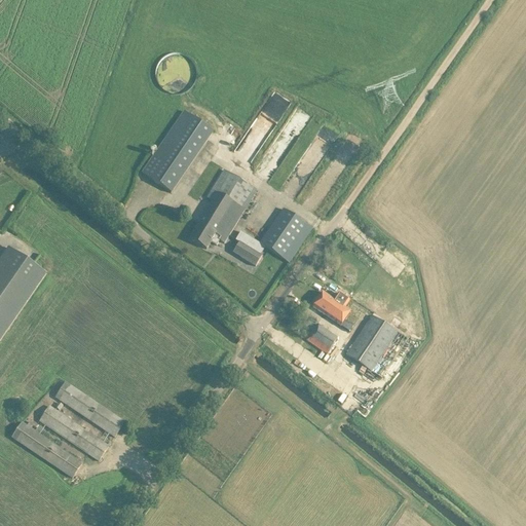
[(164,89),(191,84),(186,53),(164,58),(165,65),(159,66),(160,71),(164,89)]
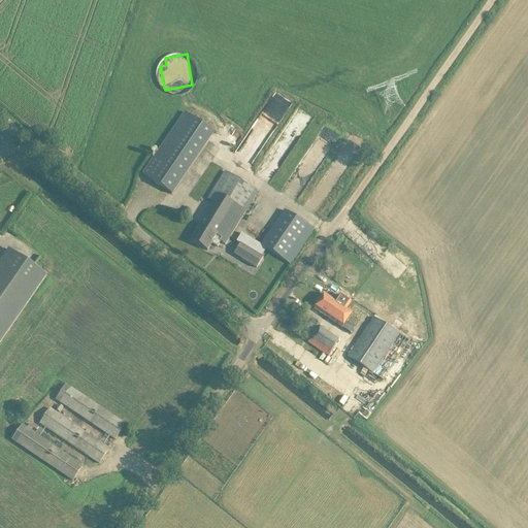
[(171,194),(177,186),(215,133),(185,111),(149,166),(142,174),(171,194)]
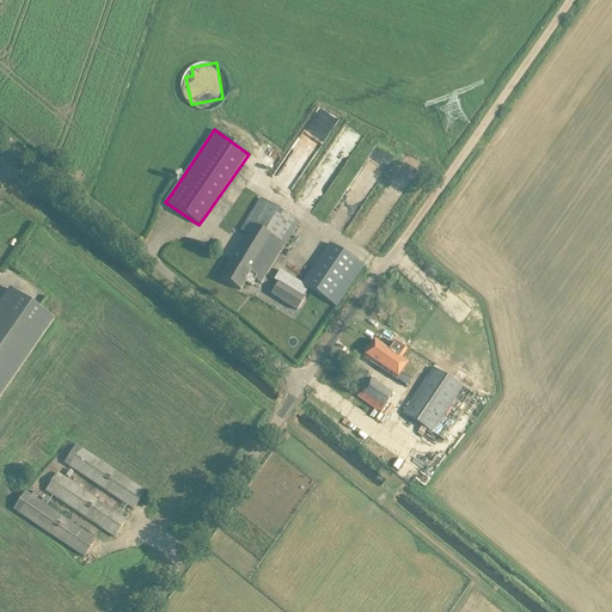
[(261,283),(267,274),(298,221),(261,199),(240,231),(248,234),(221,279),(240,291),(245,282),(252,286),(256,281),(261,283)]
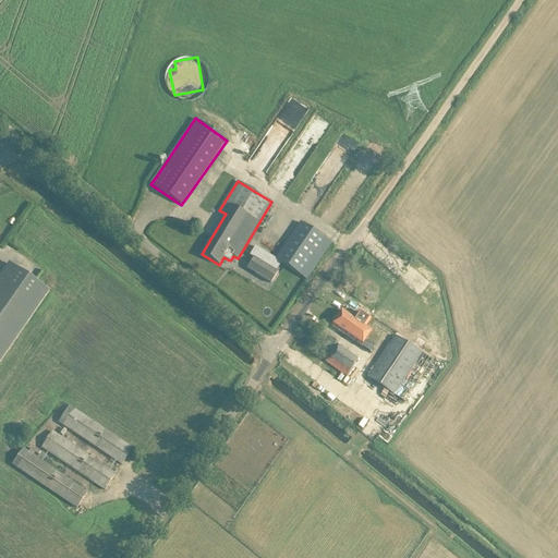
[(348,205),(356,189),(346,182),(336,197),(348,205)]
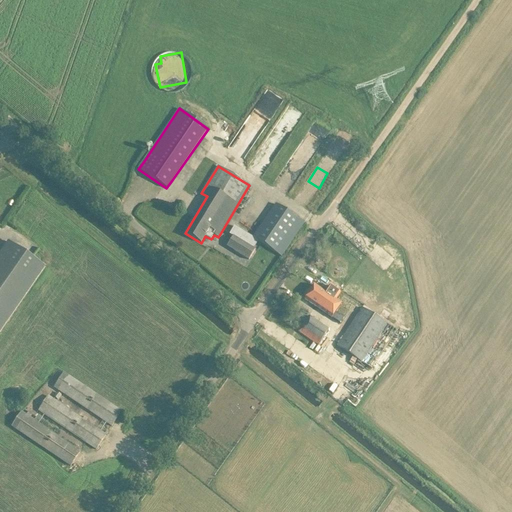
[(281,257),(303,224),(304,223),(276,204),(253,237),(281,257)]
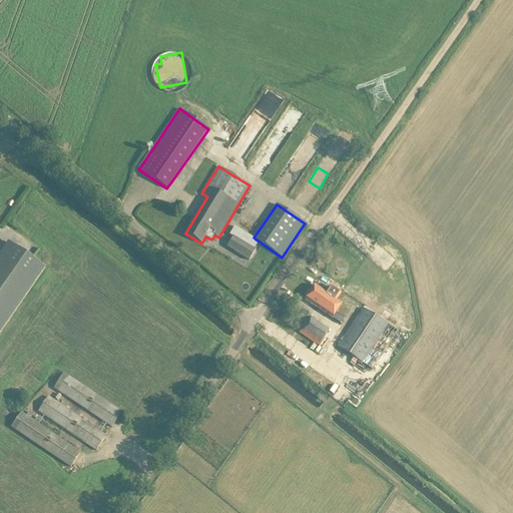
[(240,241),(234,250),(249,261),(255,250),(243,242),(245,239),(239,236),(237,239),(240,241)]
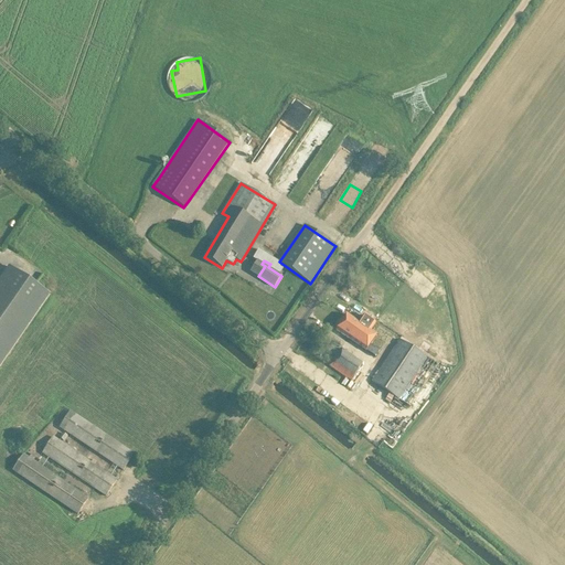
[(0,280),(0,366),(50,295),(10,267),(0,280)]
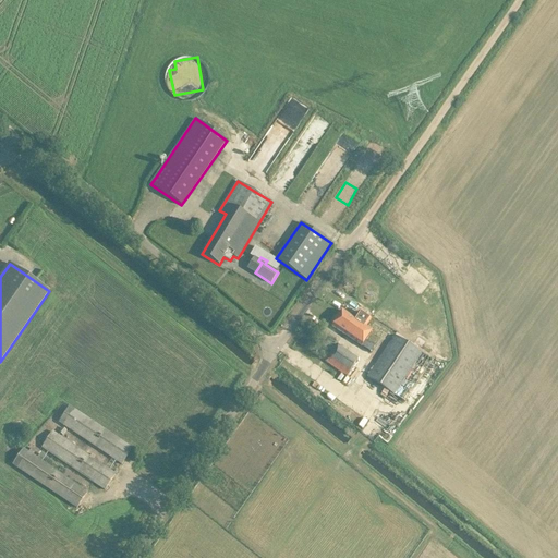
[(343,311),(332,326),(341,332),(371,352),(374,348),(366,342),(373,331),(366,327),(371,319),(368,318),(360,312),(355,319),(343,311)]
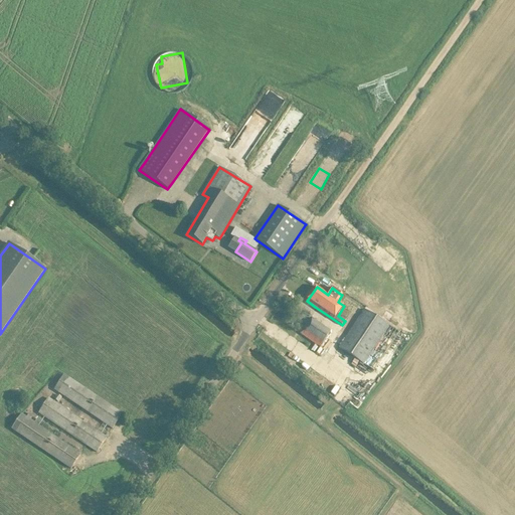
[(346,337),(338,348),(364,365),(388,327),(364,310),(359,316),(346,337)]
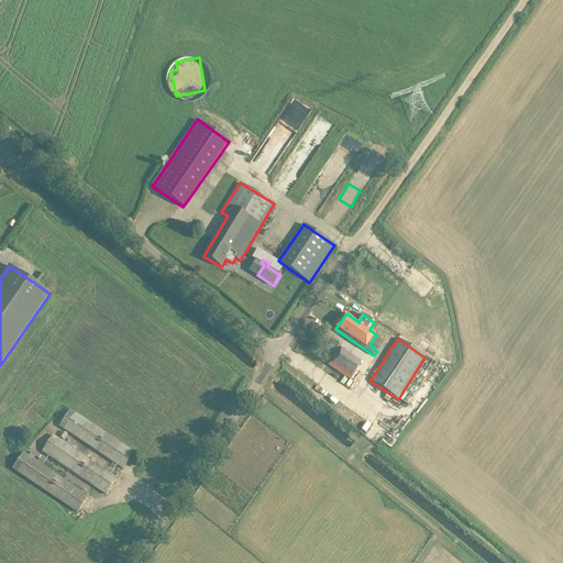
[(362,363),(349,353),(340,348),(328,364),(350,379),(359,367),(362,363)]
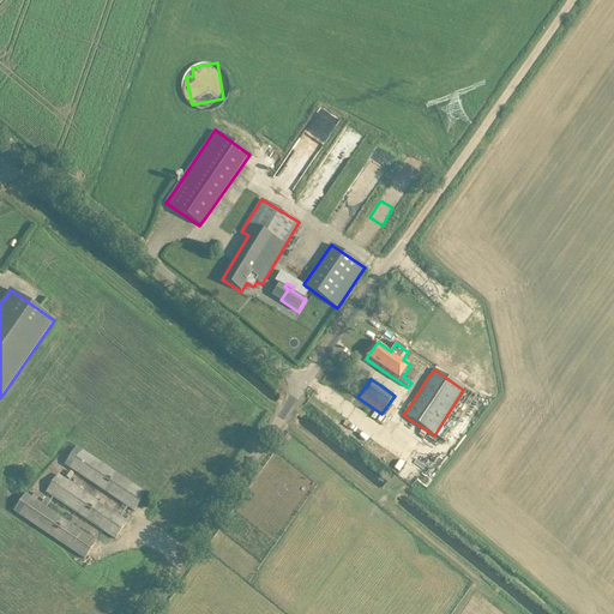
[(65,464),(70,468),(134,511),(145,494),(82,451),(77,447),(65,464)]
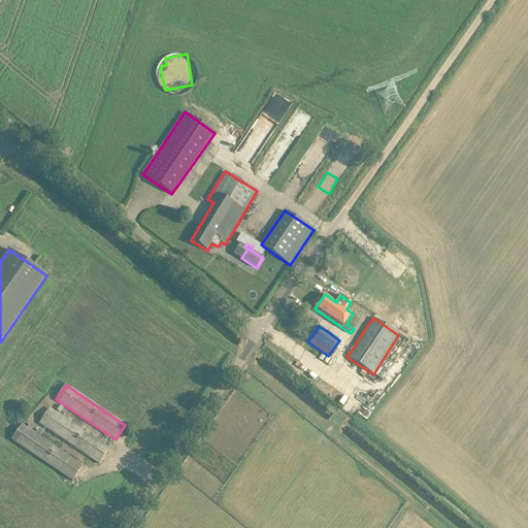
[(59,404),(56,409),(60,413),(64,407),(59,404)]
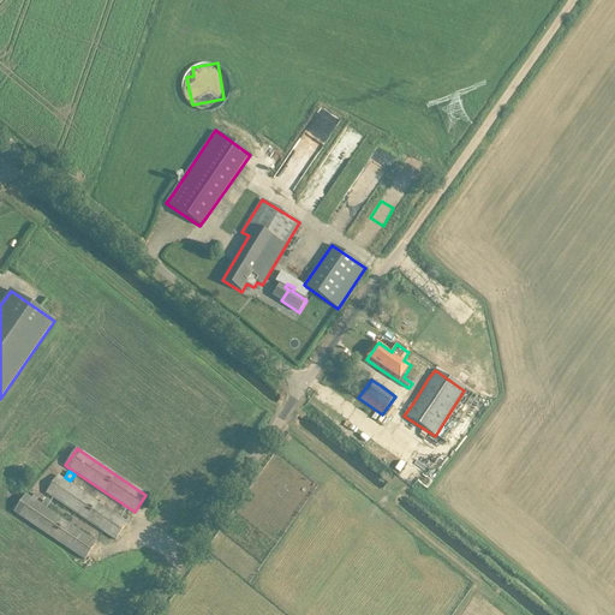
[(46,494),(52,497),(115,539),(127,523),(64,479),(58,476),(46,494)]
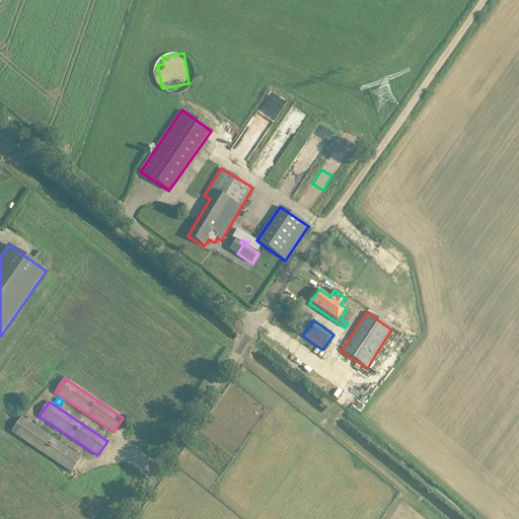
[(18,423),(12,432),(17,436),(63,466),(65,468),(72,472),(81,457),(73,452),(39,429),(42,424),(38,422),(34,426),(30,424),(33,419),(29,417),(26,421),(21,418),(18,423)]
